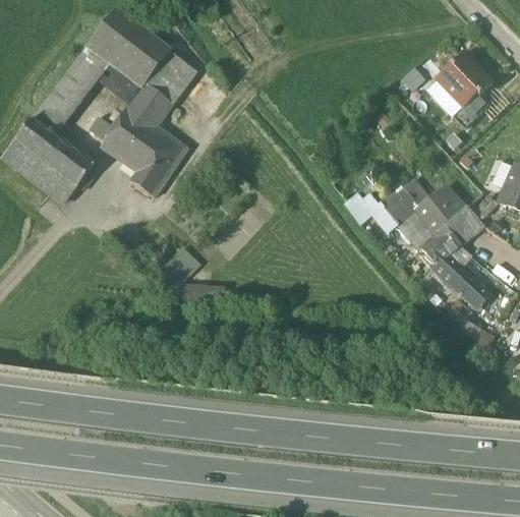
[(96,34),(89,43),(102,54),(112,61),(142,84),(143,85),(169,52),(114,9),(96,34)]
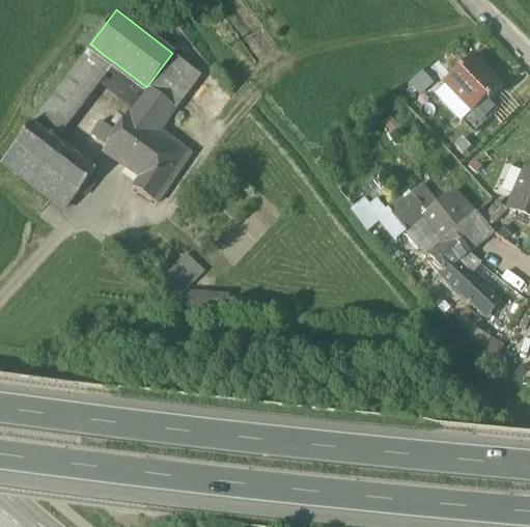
[(90,44),(31,120),(45,131),(104,55),(90,44)]
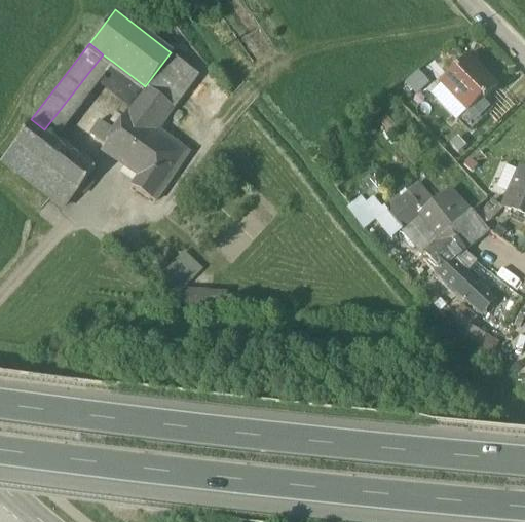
[(197,72),(171,52),(145,86),(144,85),(130,106),(124,102),(123,104),(119,109),(125,113),(114,128),(106,142),(101,148),(103,149),(126,165),(151,126),(155,128),(197,72)]
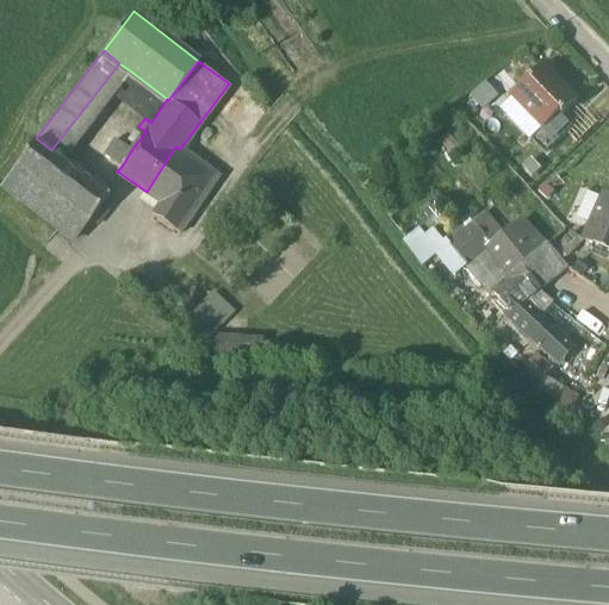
[(131,72),(119,63),(51,150),(63,160),(113,97),(131,72)]
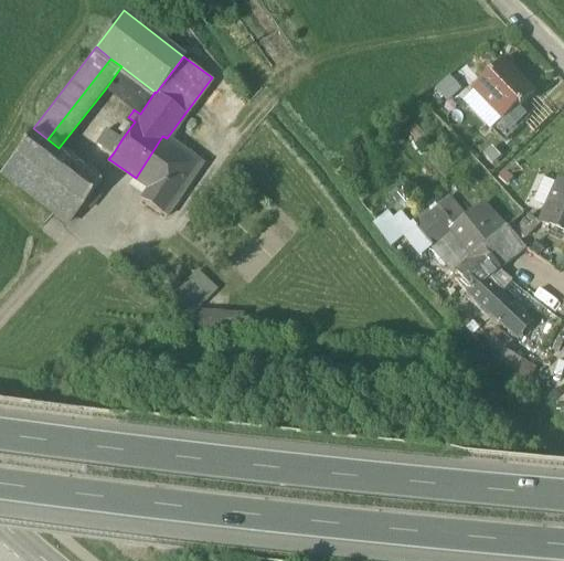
[(501,117),(502,118),(517,104),(519,106),(533,92),(519,77),(518,77),(501,60),(472,87),(501,117)]
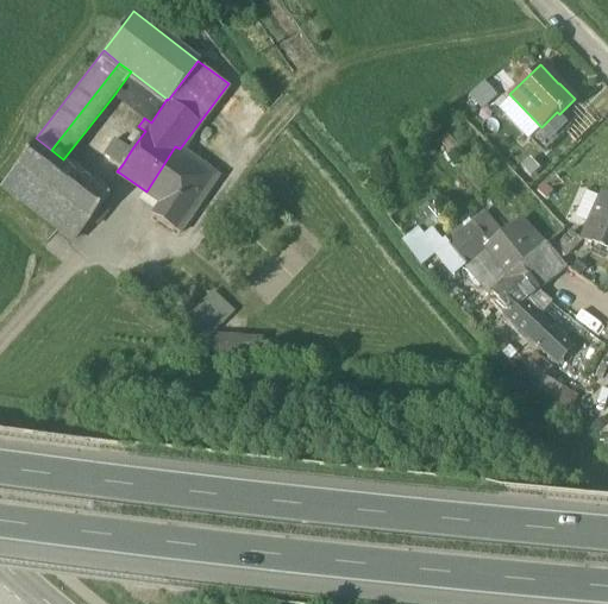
[(131,71),(113,96),(143,120),(144,118),(151,123),(167,99),(131,71)]
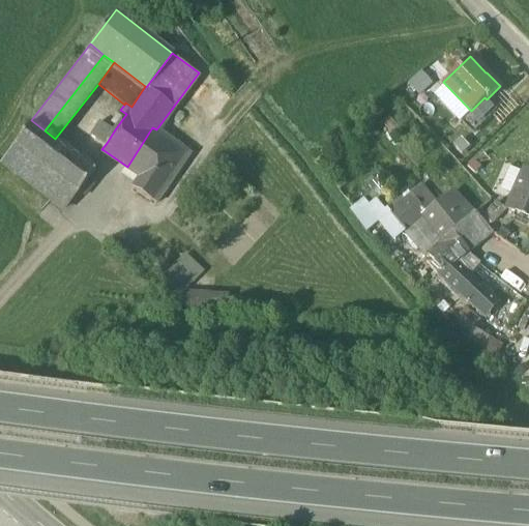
[(432,81),(420,69),(406,82),(417,93),(432,81)]
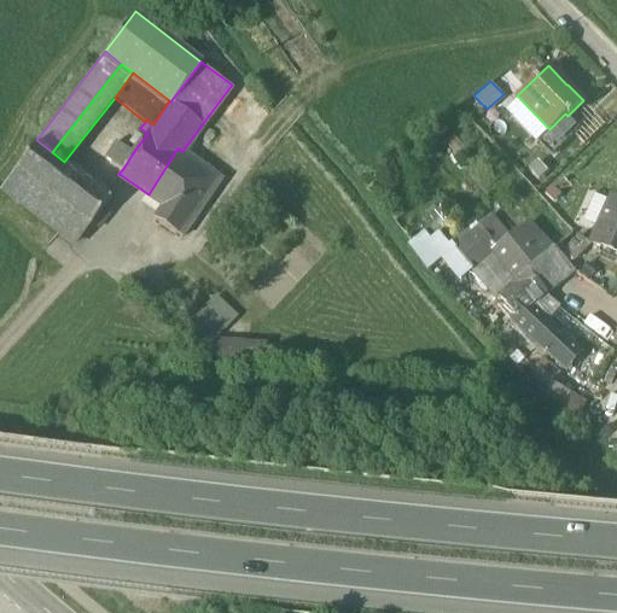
[(548,128),(517,95),(506,106),(536,139),(548,128)]
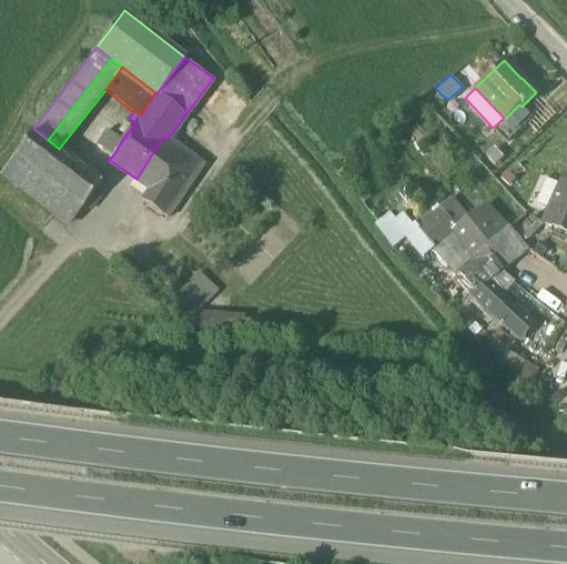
[(496,131),(505,140),(530,116),(522,107),(519,104),(505,119),(504,118),(493,128),(496,131)]
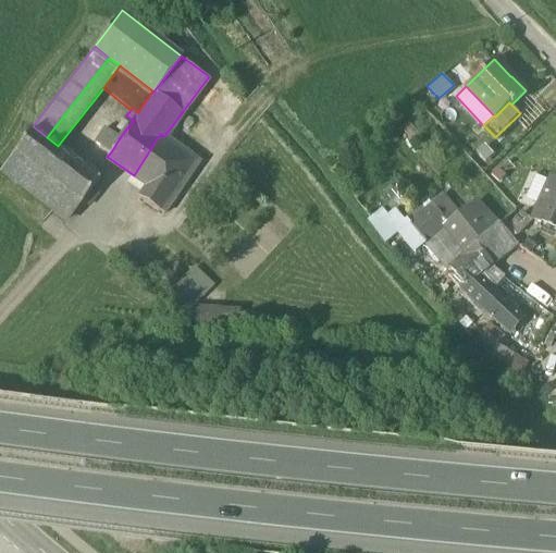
[(419,131),(407,119),(399,125),(410,138),(419,131)]
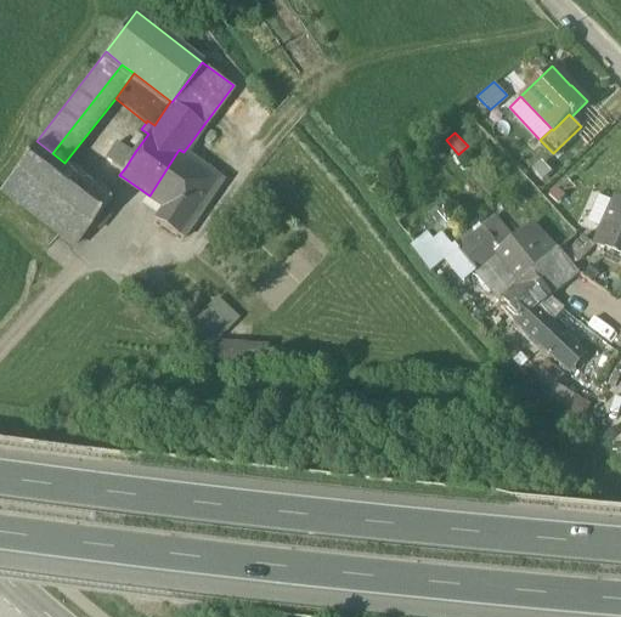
[(125,168),(135,152),(117,139),(106,154),(125,168)]
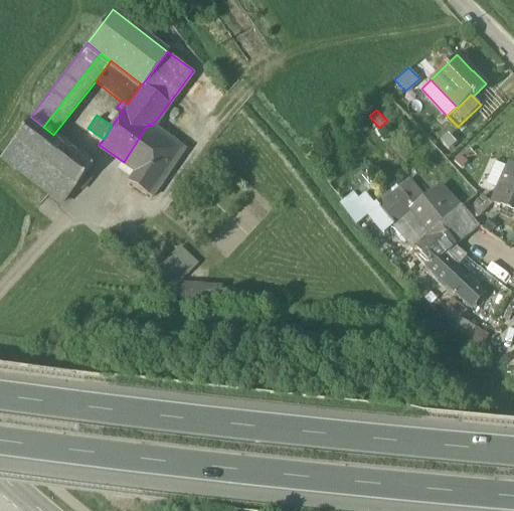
[(30,117),(14,138),(75,184),(92,164),(53,135),(43,127),(30,117)]
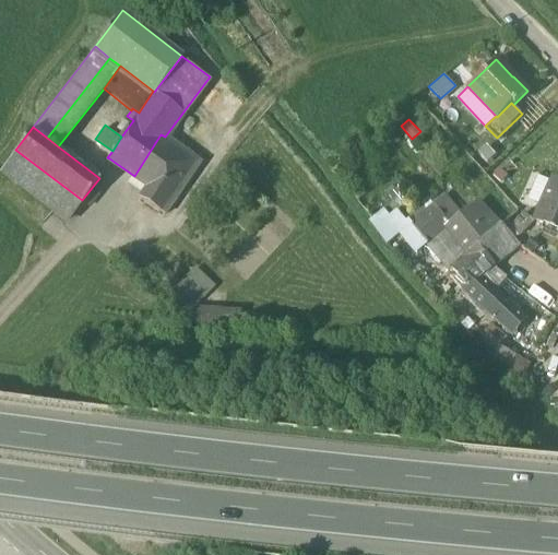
[(139,196),(164,212),(200,161),(165,137),(161,134),(134,176),(146,185),(139,196)]
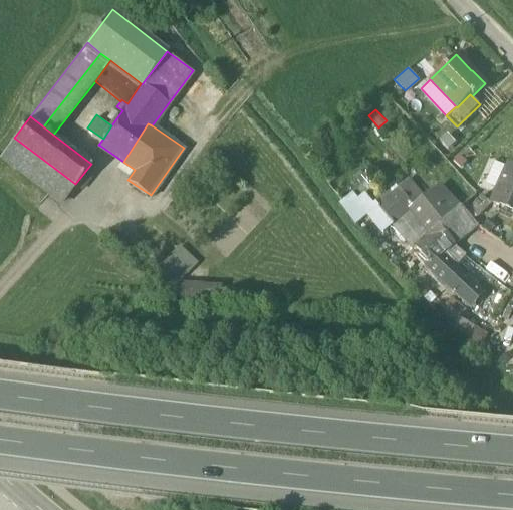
[(62,201),(75,184),(14,138),(2,155),(62,201)]
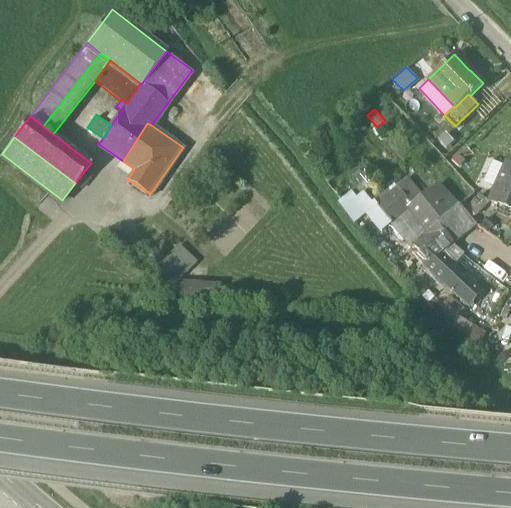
[(495,186),(504,164),(491,158),(482,181),(495,186)]
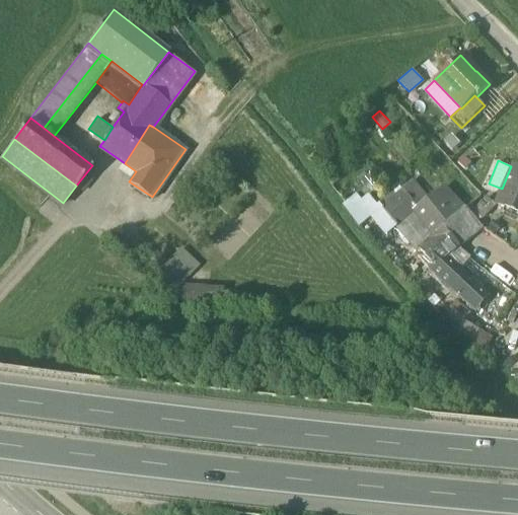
[(495,203),(517,213),(517,166),(512,164),(511,166),(502,189),(495,203)]
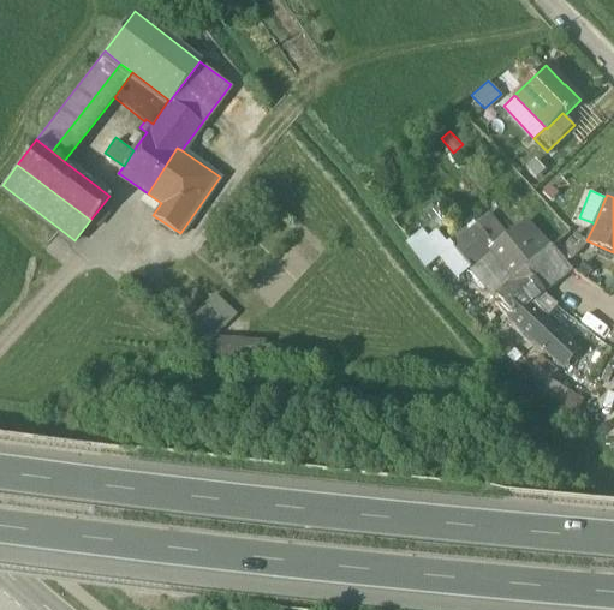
[(502,283),(506,281),(524,265),(528,263),(528,264),(550,245),(549,244),(525,219),(506,233),(498,222),(488,211),(468,228),(463,221),(446,234),(470,265),(490,249),(507,269),(496,275),(502,283)]
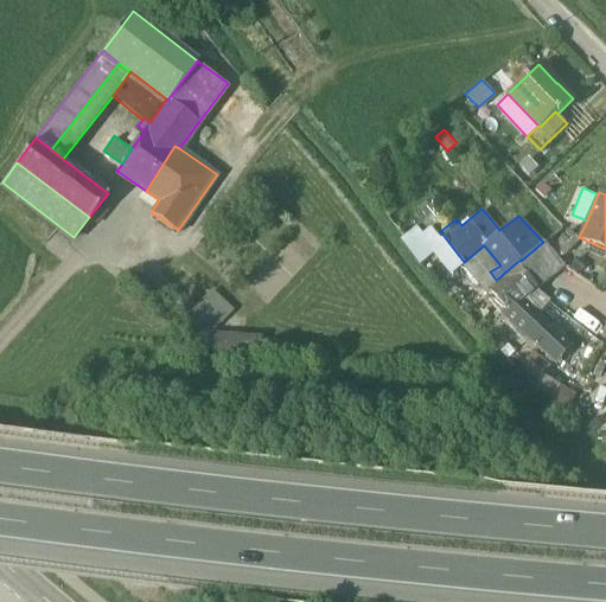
[(420,258),(439,282),(451,271),(421,234),(416,228),(403,236),(420,258)]
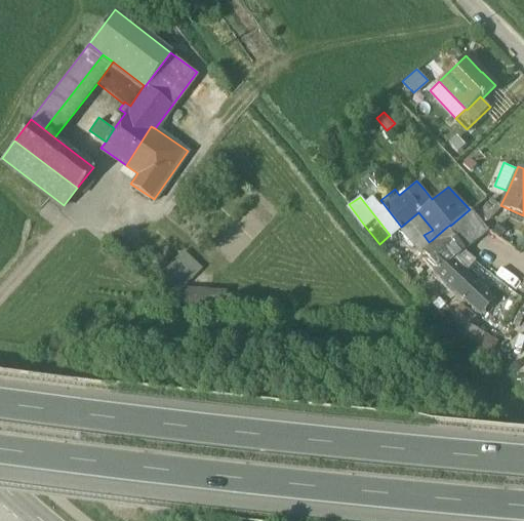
[(364,202),(390,235),(400,227),(401,228),(401,227),(380,200),(377,203),(372,197),(364,202)]
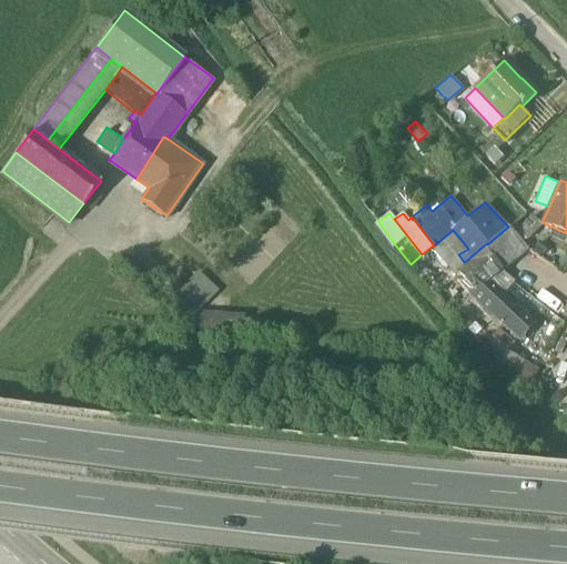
[(530,213),(516,229),(526,239),(540,222),(530,213)]
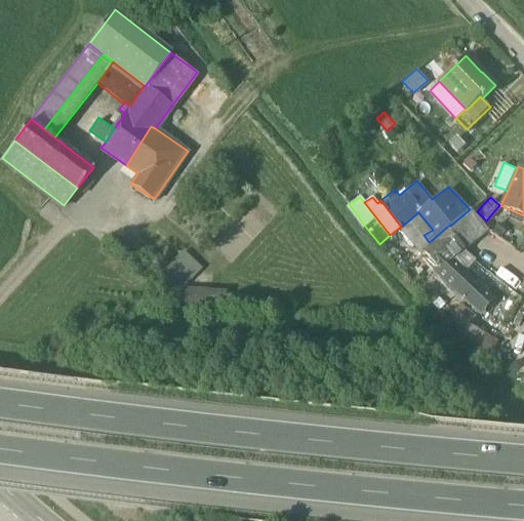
[(462,247),(462,248),(487,229),(470,209),(450,226),(450,225),(447,227),(462,247)]
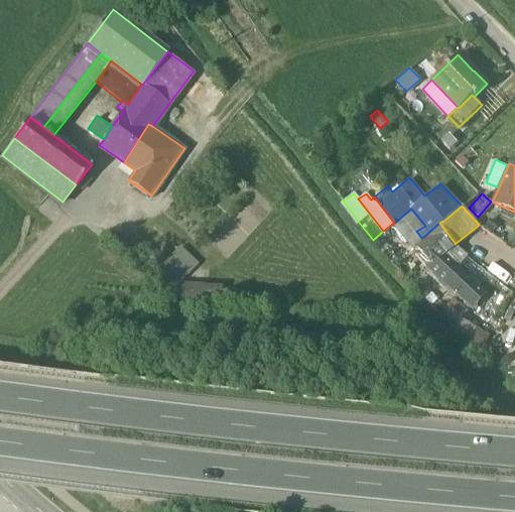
[(410,246),(421,238),(416,231),(425,226),(411,209),(394,223),(394,224),(392,225),(410,246)]
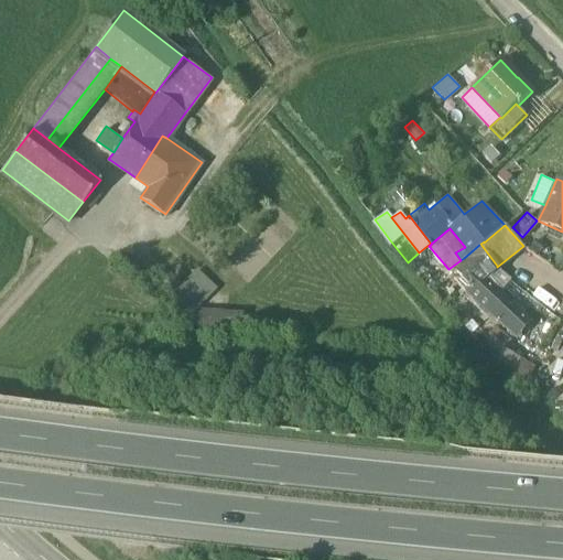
[(497,266),(480,244),(464,258),(466,260),(455,269),(469,286),(465,290),(487,310),(488,308),(502,321),(518,333),(529,319),(516,308),(497,291),(483,278),(497,266)]
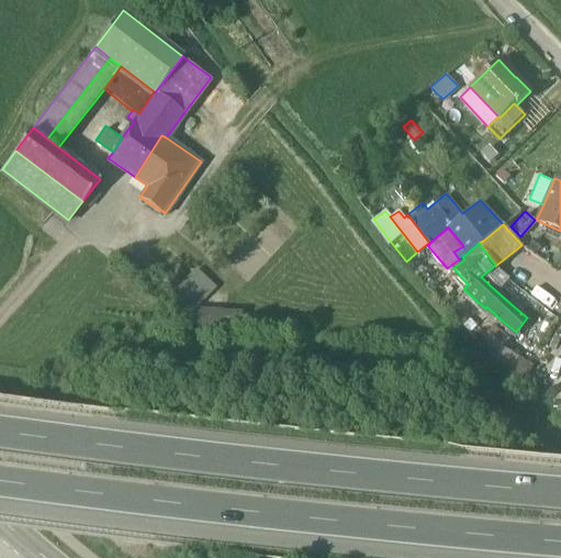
[(481,277),(495,290),(508,276),(495,266),(495,265),(481,277)]
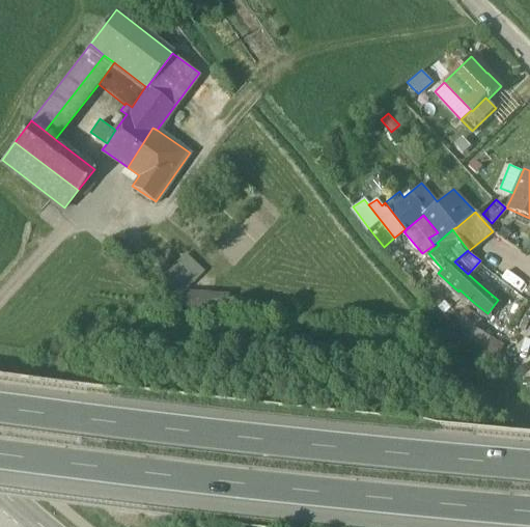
[(203,269),(184,251),(160,277),(179,295),(183,292),(185,288),(203,269)]
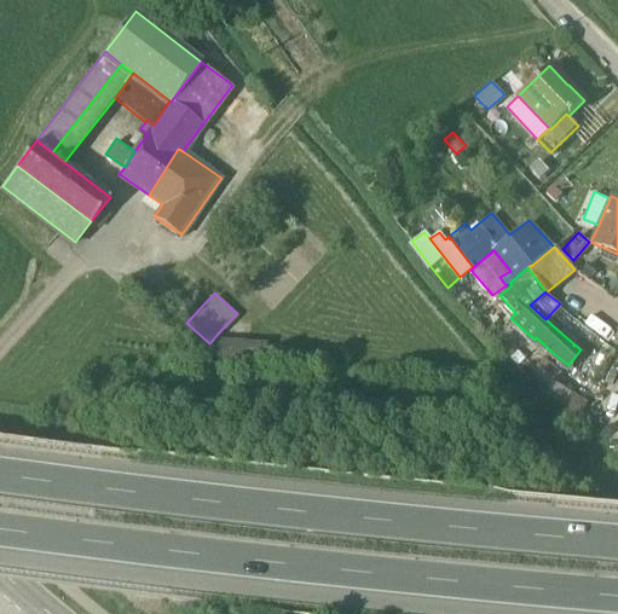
[(267,341),(215,336),(213,340),(212,354),(246,359),(265,360),(267,341)]
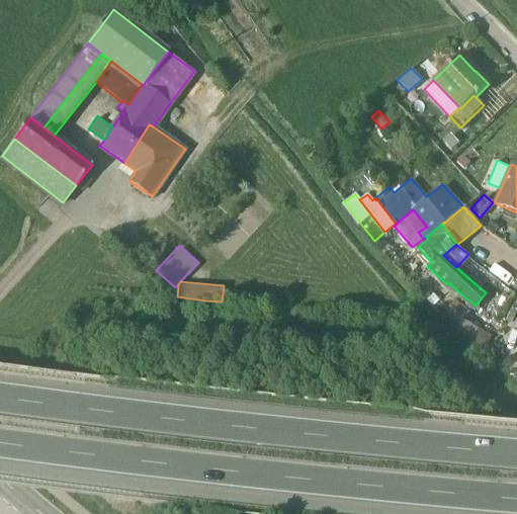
[(448,305),(441,315),(479,345),(487,335),(448,305)]
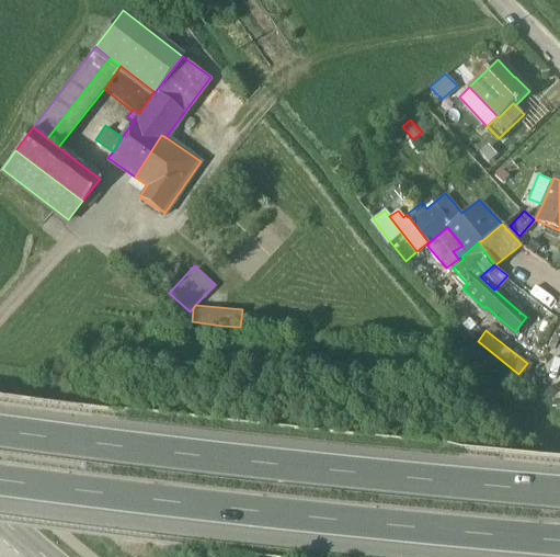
All buildings are outlined.
